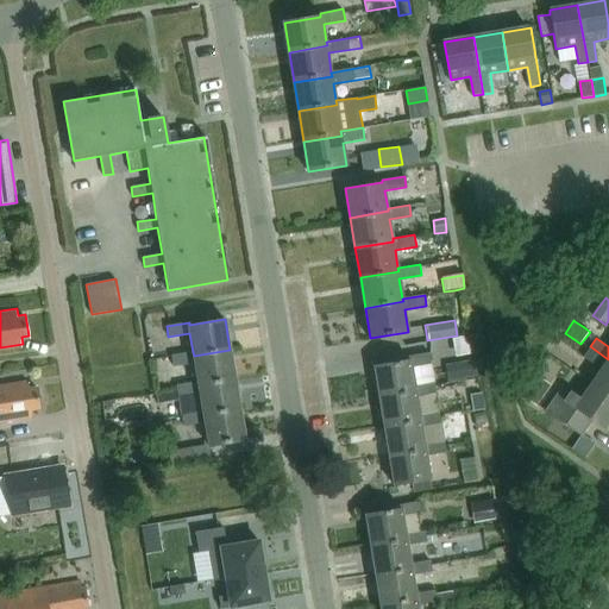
[(608,395),(608,359),(590,346),(583,356),(601,368),(591,383),(608,395)]
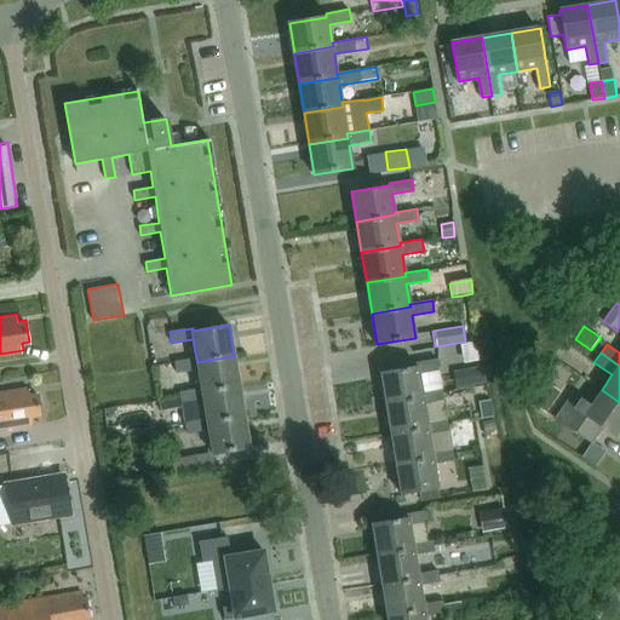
[(196,359),(174,362),(177,373),(199,369),(202,389),(202,391),(239,385),(234,356),(197,362),(196,359)]
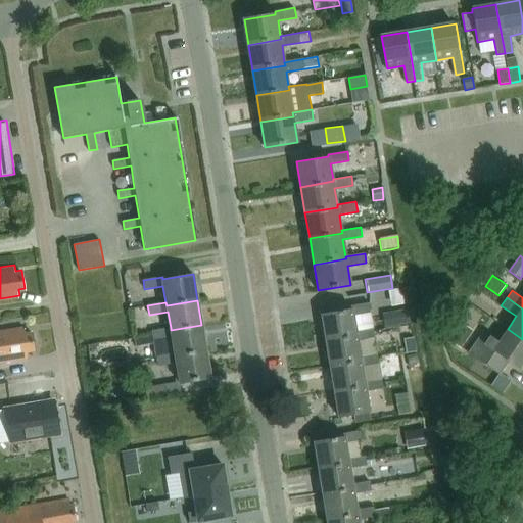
[(351,310),(323,314),(327,339),(357,335),(357,331),(353,316),(371,313),(369,303),(350,306),(351,310)]
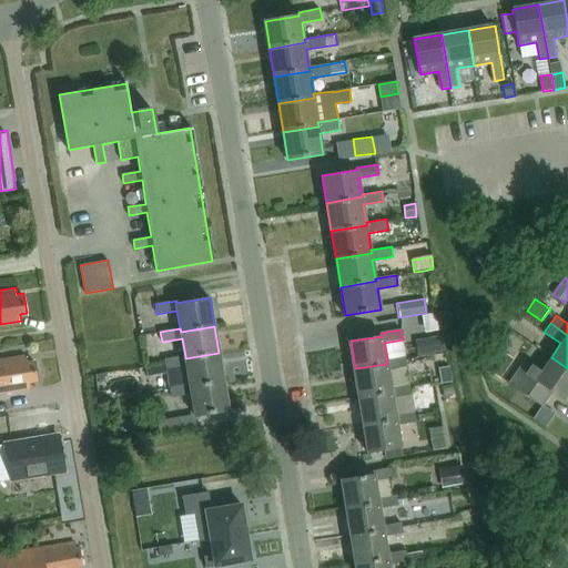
[(442,336),(425,338),(428,354),(432,354),(445,351),(442,336)]
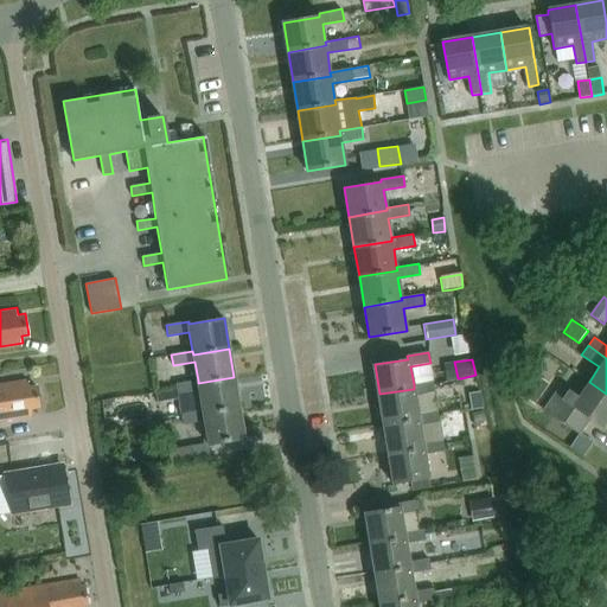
[(198,381),(177,384),(177,389),(178,394),(179,400),(181,414),(203,410),(203,414),(238,407),(234,377),(198,383),(198,381)]
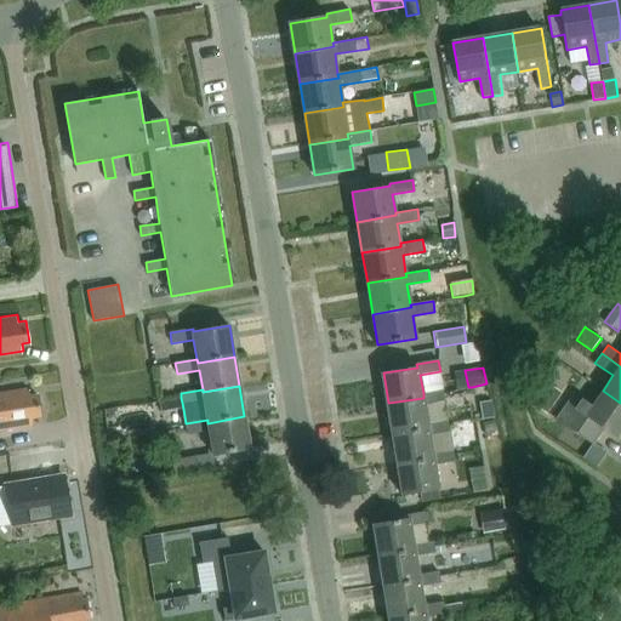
[(0,431),(34,426),(33,419),(40,417),(36,394),(29,396),(28,389),(0,393),(0,431)]
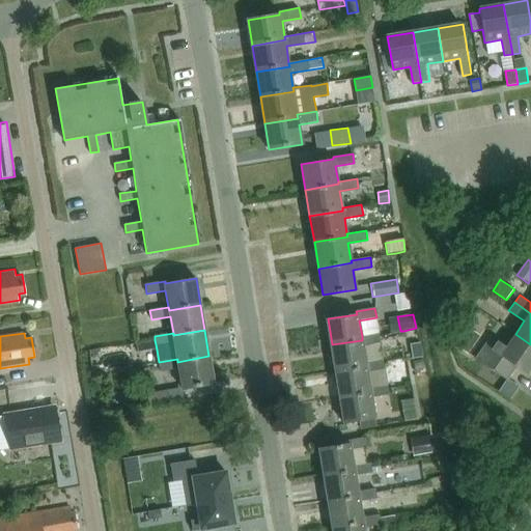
[(462,333),(453,344),(454,344),(468,355),(473,347),(476,342),(462,333)]
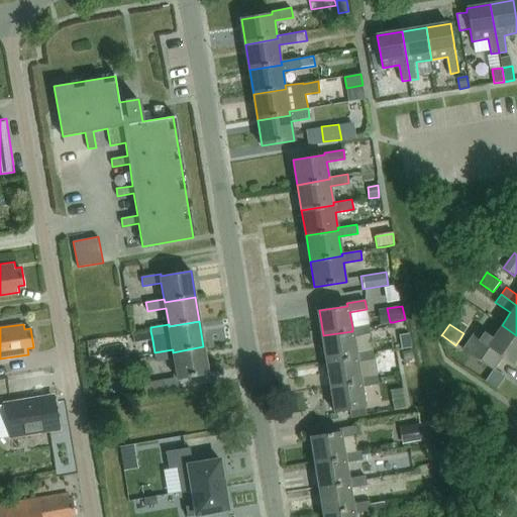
[(352,331),(323,335),(327,360),(356,355),(355,352),(353,336),(370,333),(369,325),(352,327),(352,331)]
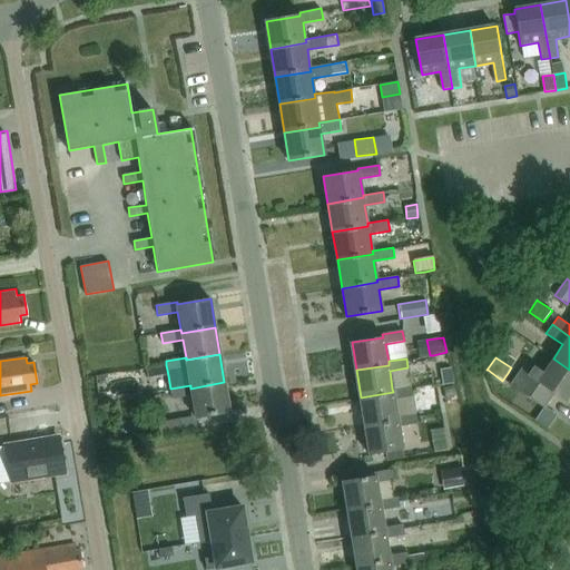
[(566,400),(569,393),(569,370),(553,359),(543,372),(528,361),(521,370),(510,384),(543,408),(553,392),(566,400)]
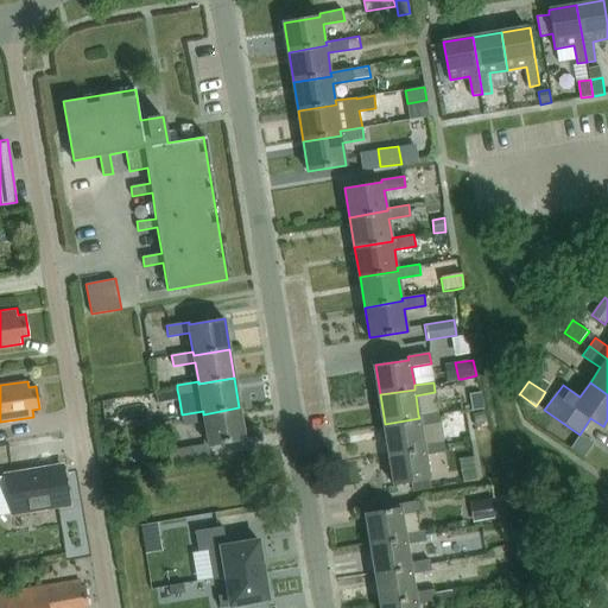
[(177,390),(156,393),(158,404),(179,400),(178,394),(177,390)]
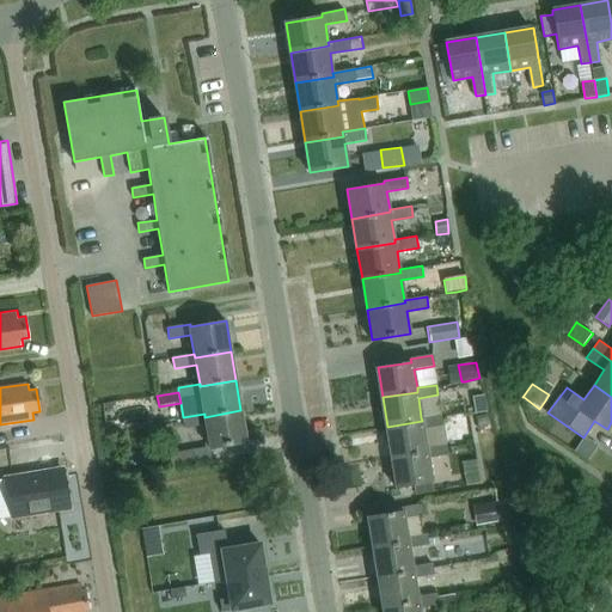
[(484,395),(472,397),(476,414),(487,411),(484,395)]
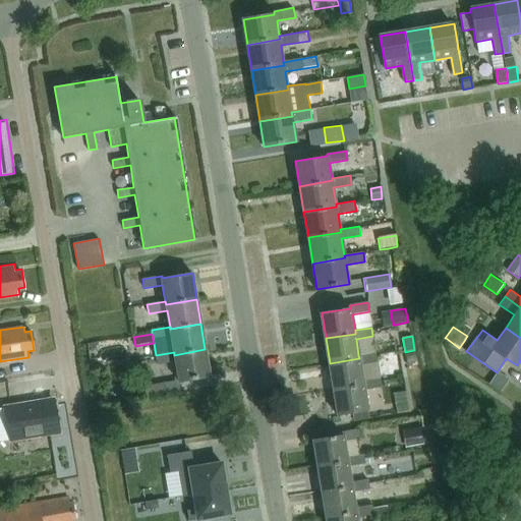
[(174,352),(156,355),(157,364),(176,361),(179,381),(210,375),(205,349),(174,355),(174,352)]
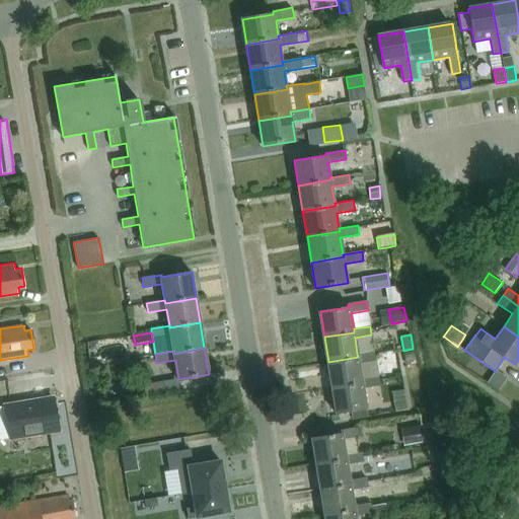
[(358,357),(328,362),(332,387),(362,383),(362,379),(359,363),(375,361),(374,351),(357,354),(358,357)]
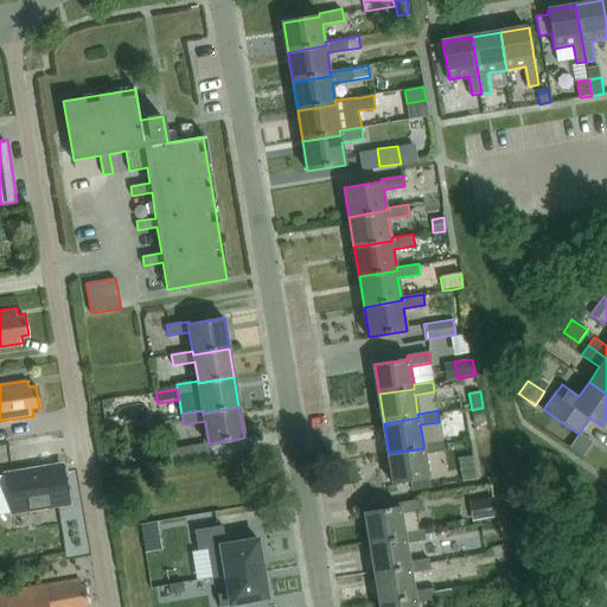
[(484,411),(472,414),(475,428),(486,426),(484,411)]
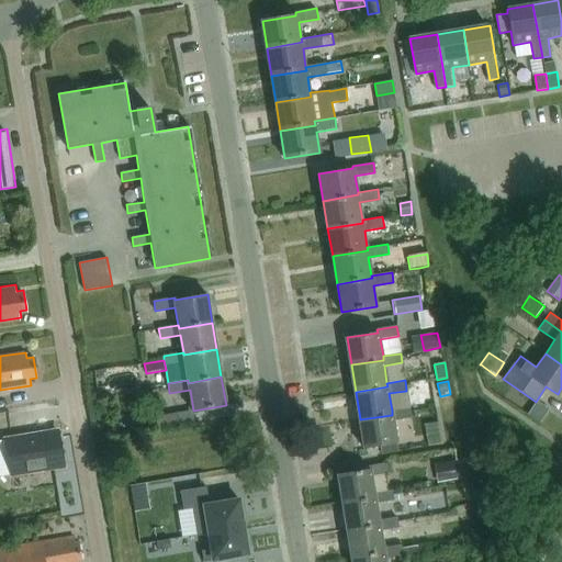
[(534,406),(527,416),(539,424),(549,409),(537,401),(534,406)]
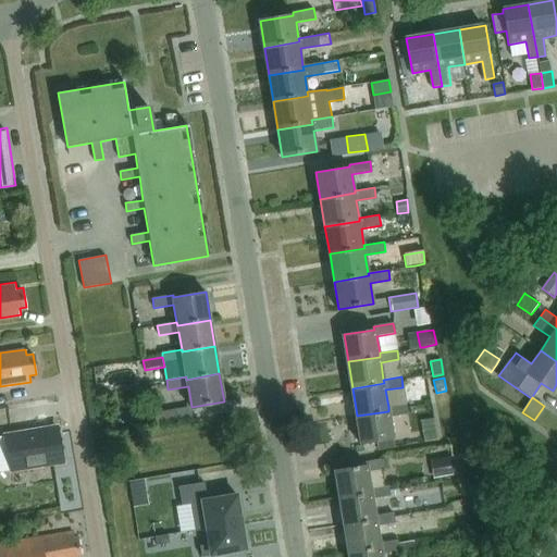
[(388,411),(357,416),(361,444),(378,442),(393,438),(390,417),(407,413),(406,404),(388,407),(388,411)]
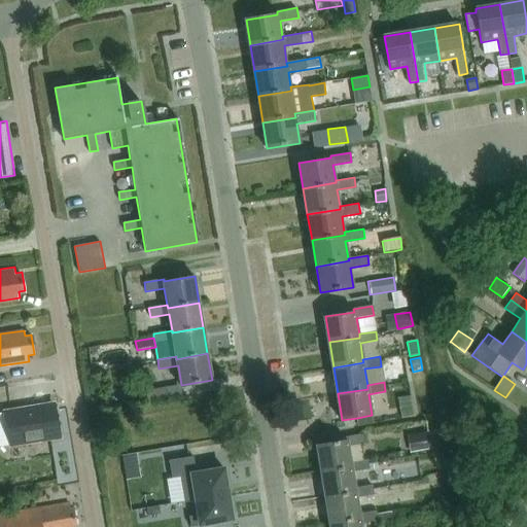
[(145,391),(147,403),(161,401),(159,389),(156,389),(145,391)]
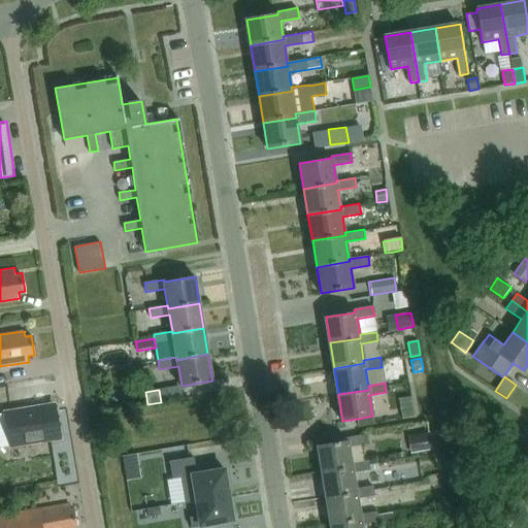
[(11,446),(62,436),(57,408),(50,409),(48,403),(5,410),(11,446)]
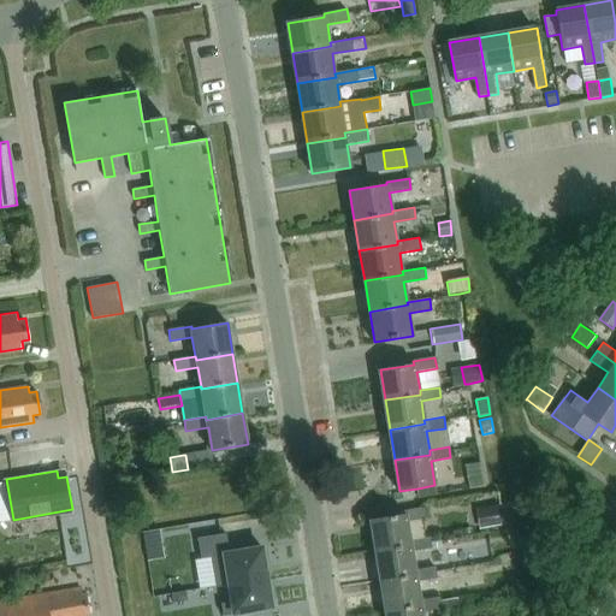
[(434,485),(418,489),(419,498),(437,496),(434,485)]
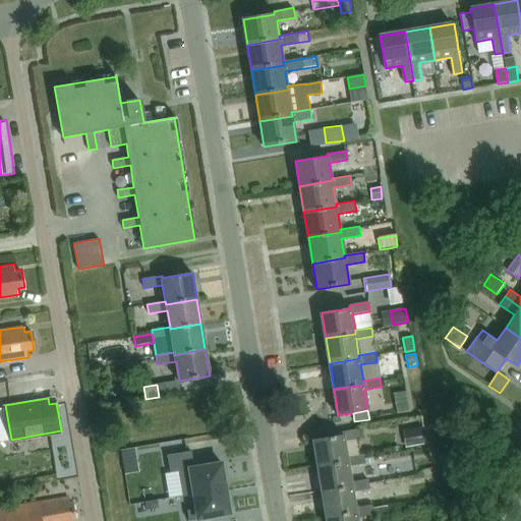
[(413,428),(408,429),(411,448),(427,445),(424,426),(413,428)]
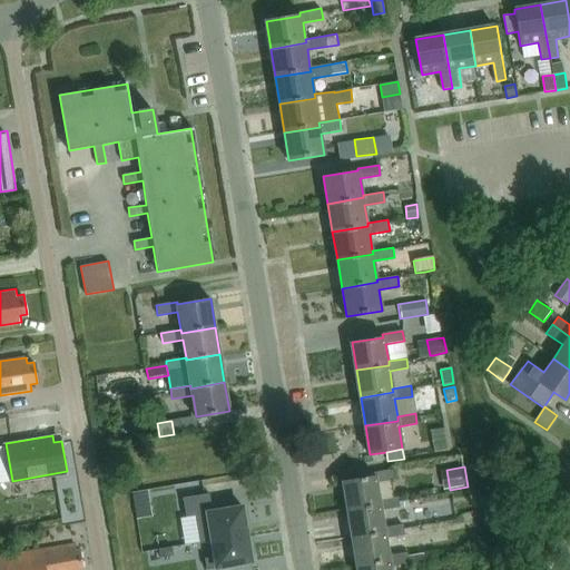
[(375,478),(342,482),(346,509),(381,503),(380,500),(377,483),(395,480),(393,470),(374,473),(375,478)]
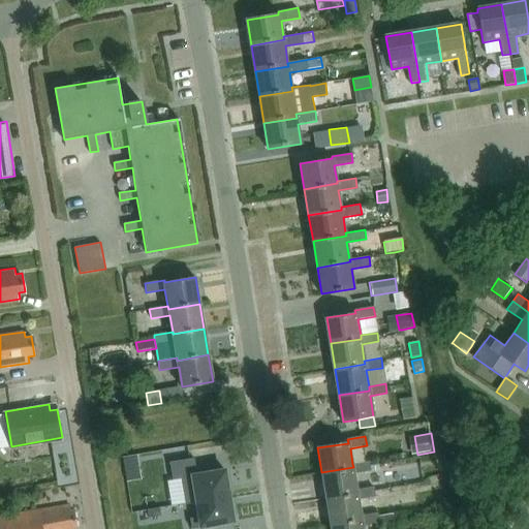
[(136,456),(123,458),(124,467),(138,465),(136,456)]
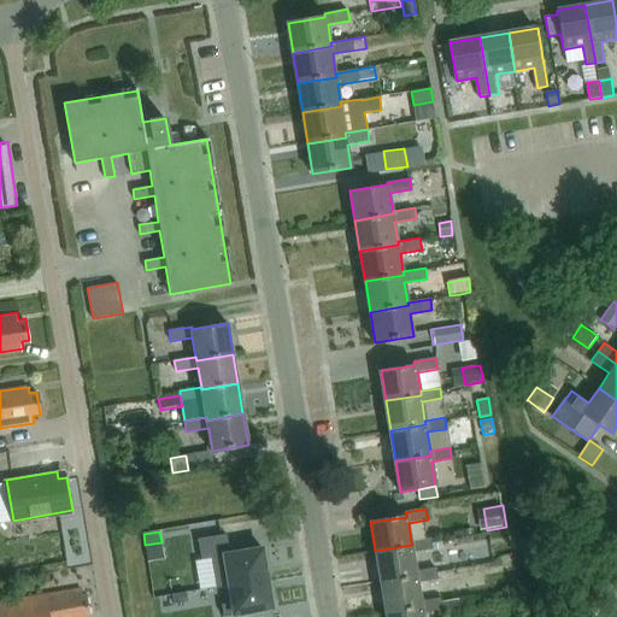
[(227,535),(198,539),(201,560),(212,558),(212,556),(229,552),(227,535)]
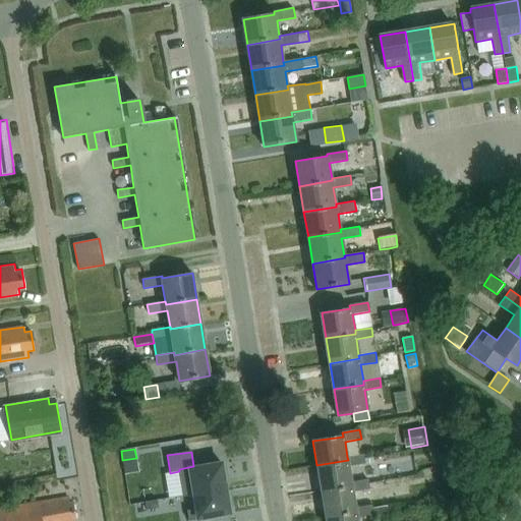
[(348,460),(316,465),(322,490),(352,485),(351,481),(349,466),(365,464),(363,454),(359,455),(347,457),(348,460)]
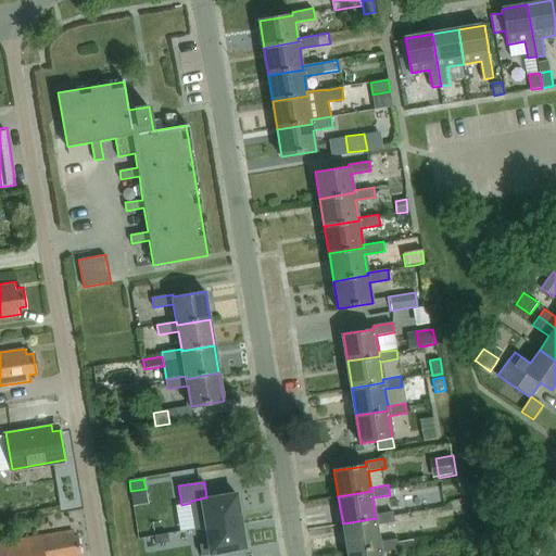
[(206,497),(191,501),(191,503),(196,530),(203,529),(243,522),(239,495),(239,493),(206,497)]
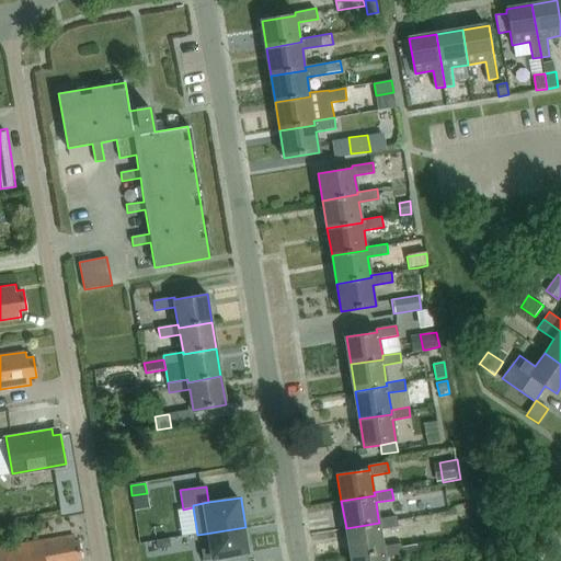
[(379,523),(346,528),(351,556),(384,550),(382,546),(380,528),(398,526),(397,516),(378,518),(379,523)]
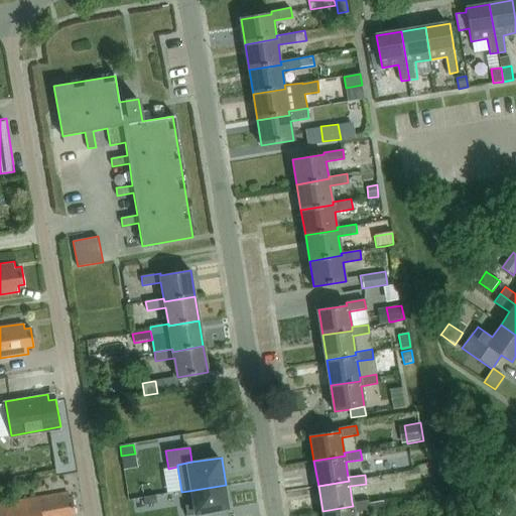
[(191,506),(184,507),(185,515),(197,515),(230,511),(226,485),(188,491),(191,506)]
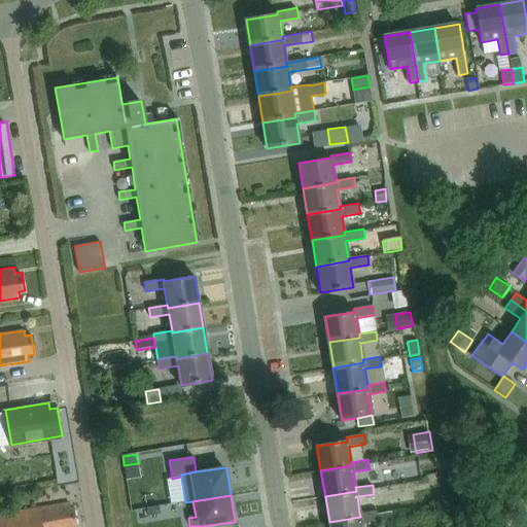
[(0,526),(69,526),(68,523),(74,522),(72,510),(68,510),(67,503),(0,514),(0,526)]
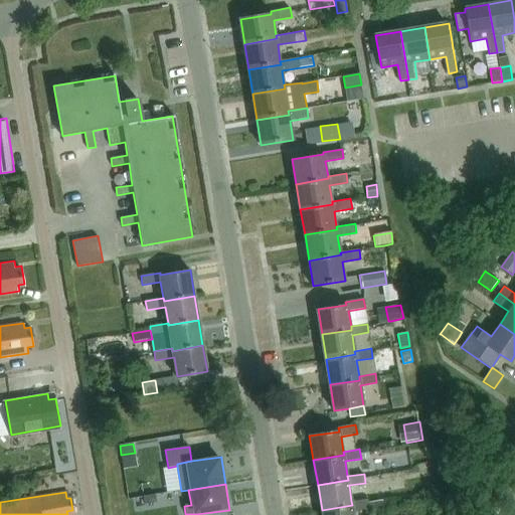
[(155,495),(144,497),(145,505),(157,504),(155,495)]
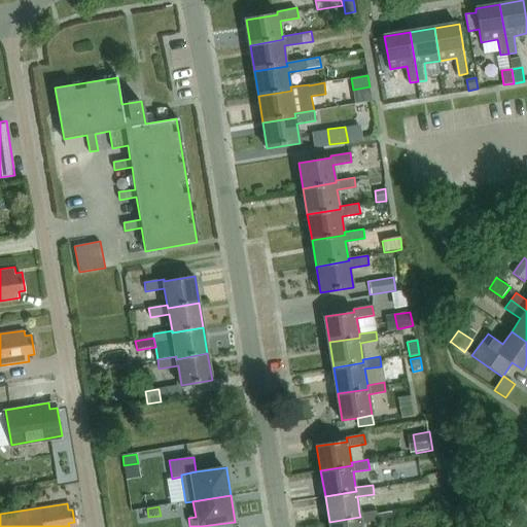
[(360,517),(329,522),(329,526),(361,526),(361,523),(379,520),(379,523),(393,521),(391,513),(378,515),(377,510),(359,513),(360,517)]
